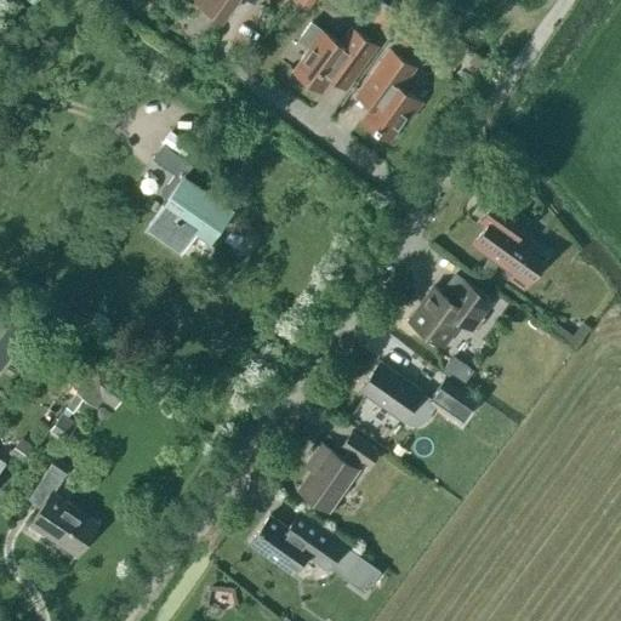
[(195,0),(223,21),(237,0),(195,0)]
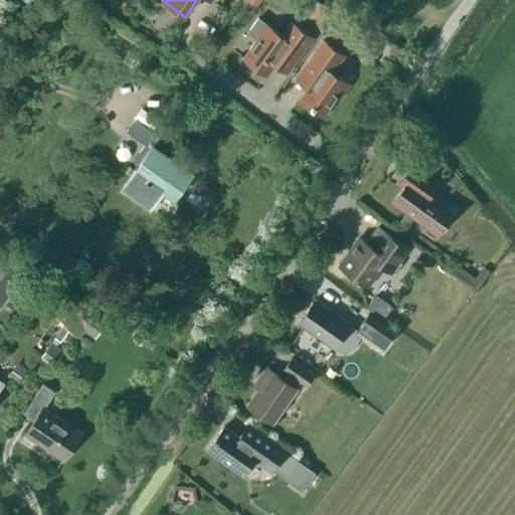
[(309,17),(321,26),(329,15),(317,6),(309,17)]
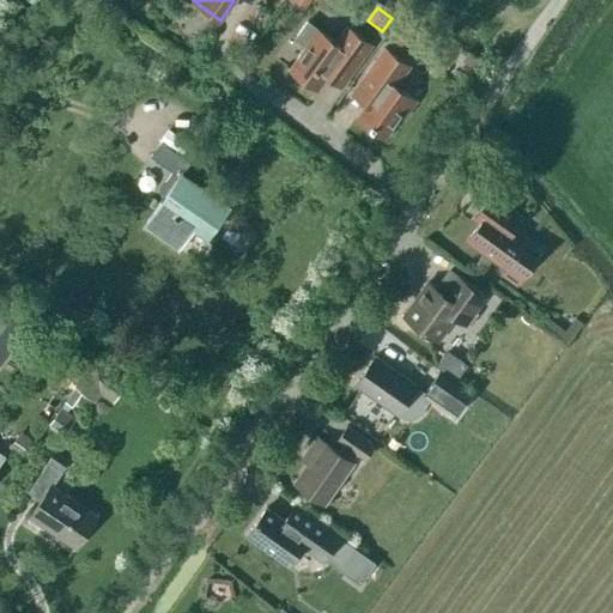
[(290,70),(317,90),(326,79),(340,90),(372,46),(347,28),(335,43),(315,29),(303,46),(307,48),(290,70)]
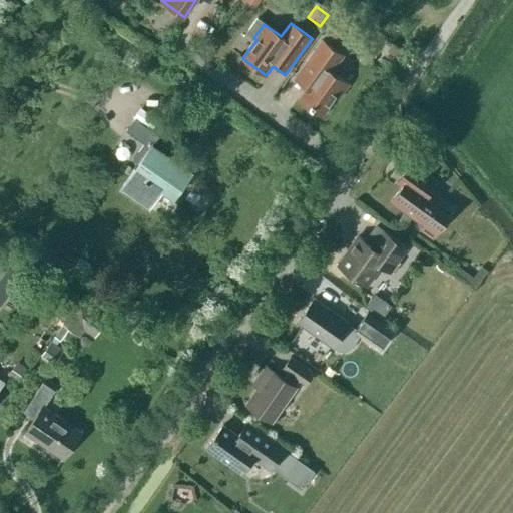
[(336,97),(338,99),(349,85),(332,72),(343,56),(322,41),(294,79),(306,88),(299,99),(322,116),(336,97)]
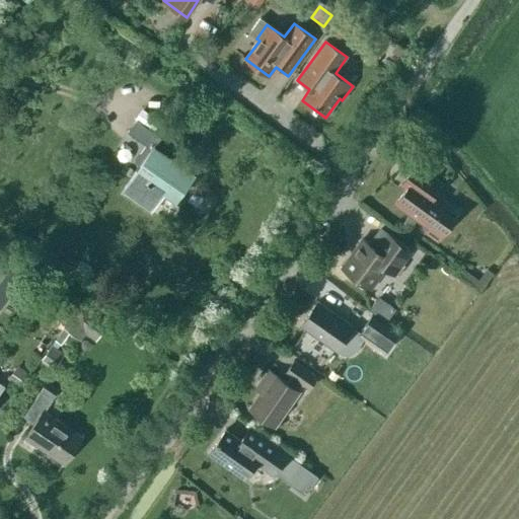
[(163,195),(174,203),(194,176),(155,148),(160,140),(136,123),(127,135),(151,152),(122,194),(150,214),(163,195)]
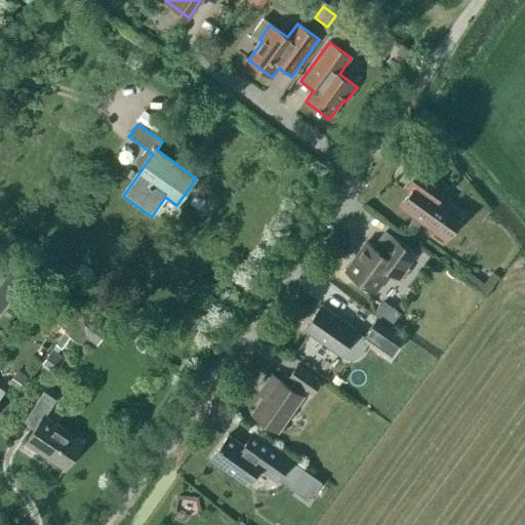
[(445,240),(459,220),(449,212),(453,206),(440,196),(447,187),(420,167),(409,183),(414,187),(399,207),(413,217),(420,223),(445,240)]
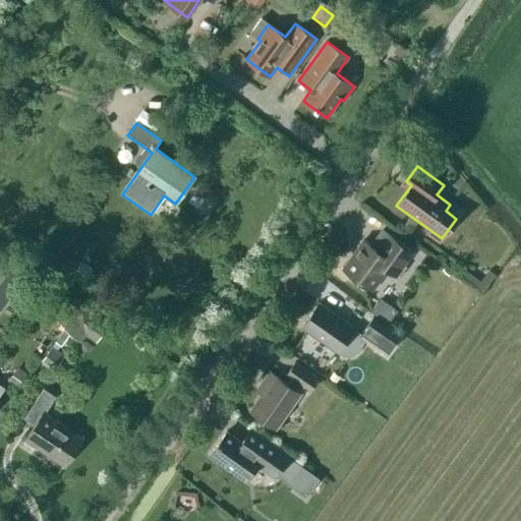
[(417,221),(410,216),(400,230),(407,235),(417,221)]
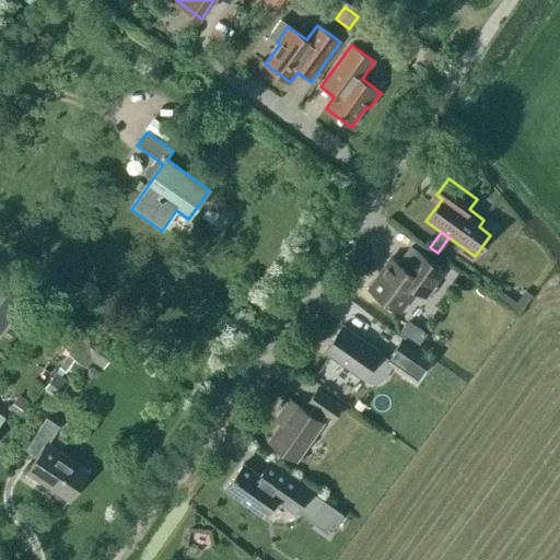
[(413,292),(423,299),(443,271),(416,252),(405,268),(392,258),(369,290),(399,312),(413,292)]
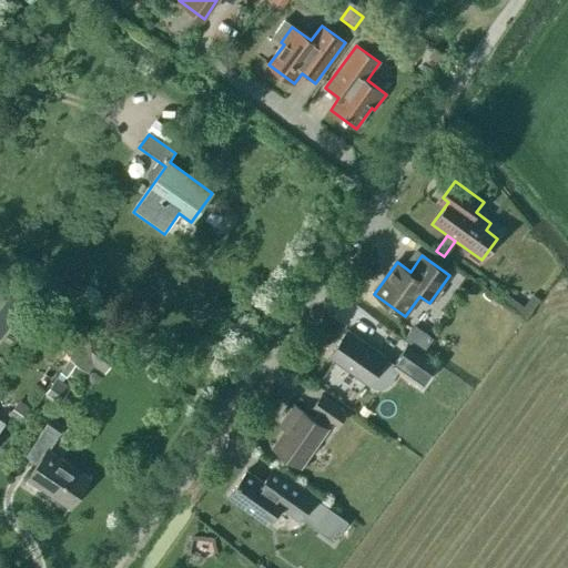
[(0,316),(13,296),(0,286),(0,316)]
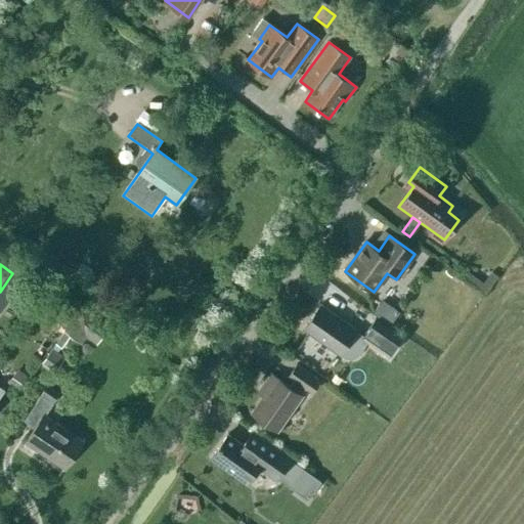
[(355,357),(357,356),(367,342),(389,356),(401,339),(375,319),(363,336),(320,305),(303,329),(340,355),(343,356),(346,357),(349,358),(352,358),(355,357)]
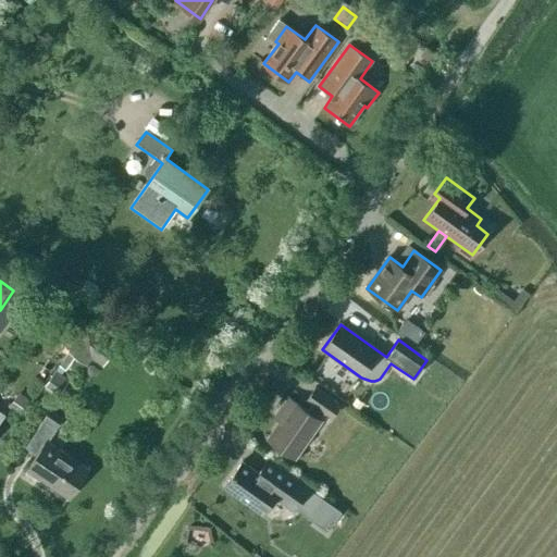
[(90,360),(101,368),(115,348),(85,327),(65,354),(66,355),(73,359),(86,368),(90,360)]
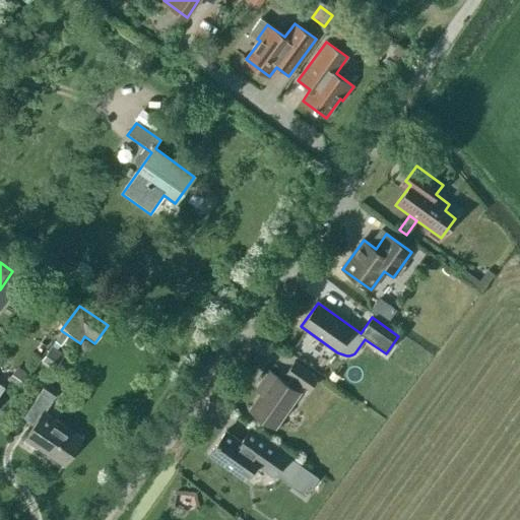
[(68,335),(62,331),(55,341),(61,345),(68,335)]
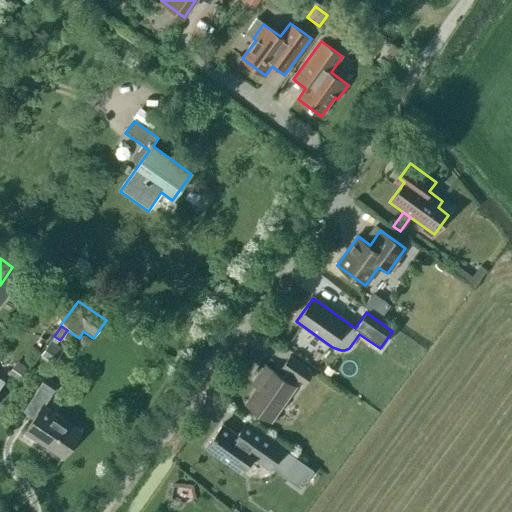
[(396,349),(406,355),(413,342),(403,336),(396,349)]
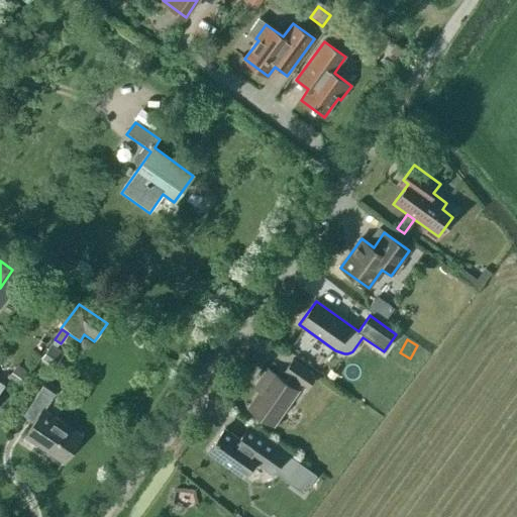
[(50,344),(41,358),(54,368),(64,352),(50,344)]
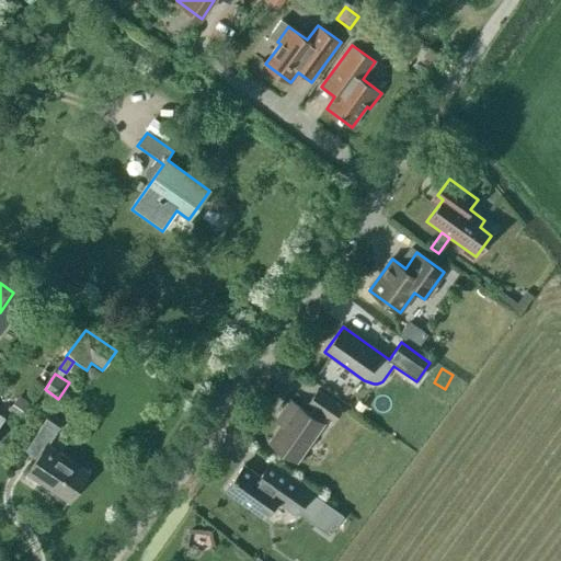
[(343,408),(318,390),(309,403),(315,408),(310,414),(290,400),(281,414),(286,418),(268,442),(297,461),(324,424),(322,423),(327,415),(334,421),(343,408)]
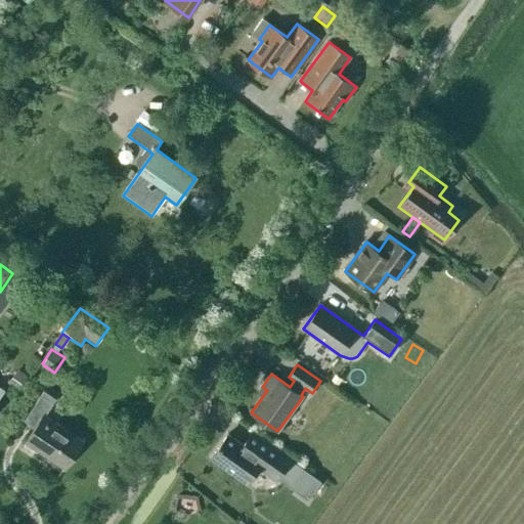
[(17,369),(7,384),(17,391),(28,377),(17,369)]
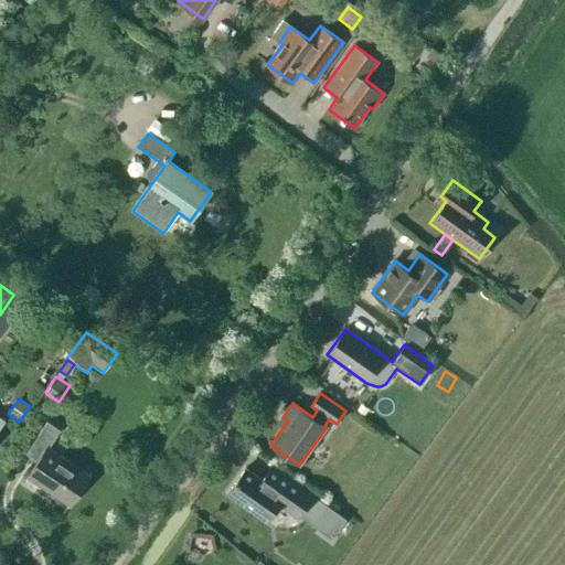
[(25,480),(68,508),(89,476),(49,448),(61,430),(48,422),(25,454),(38,462),(25,480)]
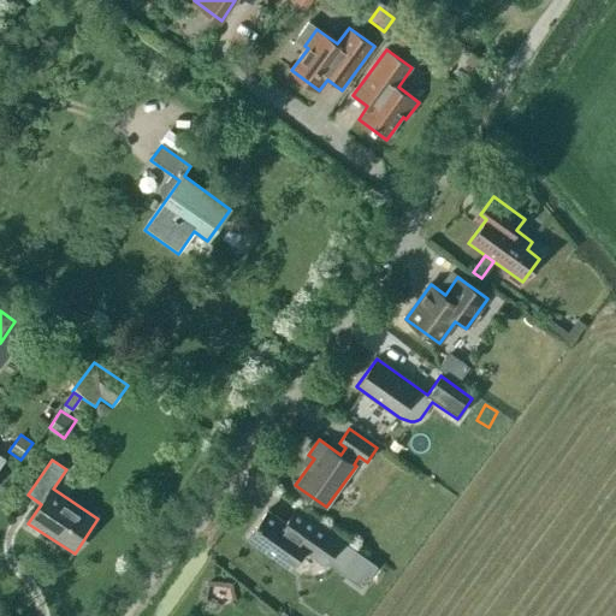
[(339,544),(296,511),(286,525),(268,510),(248,539),(290,569),(304,550),(325,564),(339,544)]
